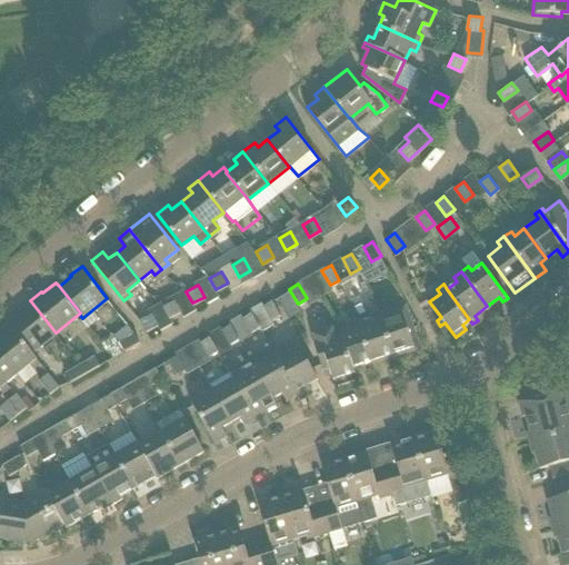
[(175,298),(163,305),(162,305),(169,316),(170,316),(181,309),(175,298)]
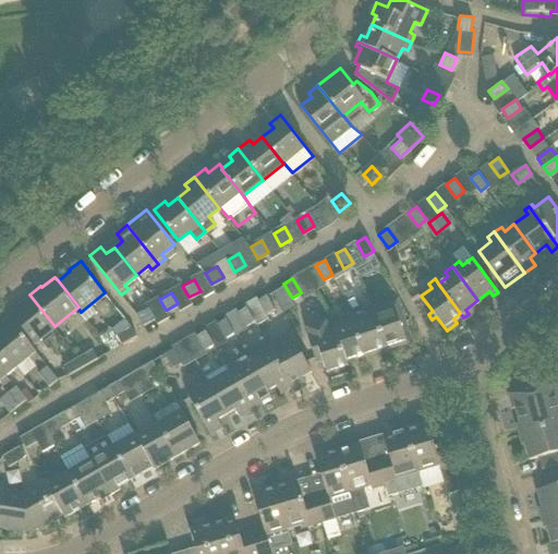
[(159,299),(160,299),(158,293),(145,301),(148,305),(137,312),(143,323),(155,316),(157,322),(169,314),(167,310),(166,310),(159,299)]
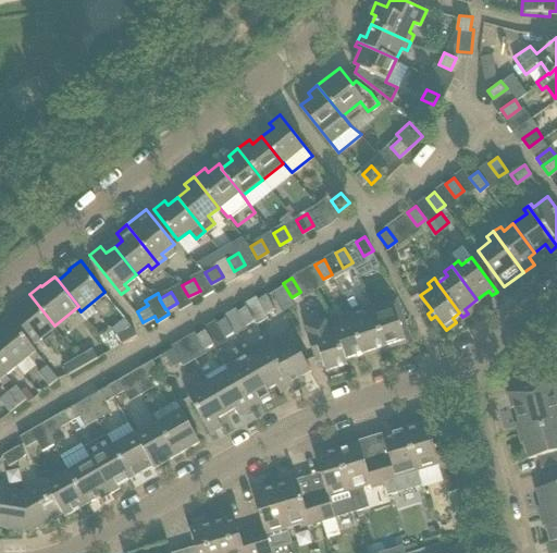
[(257,298),(265,312),(274,307),(267,293),(257,298)]
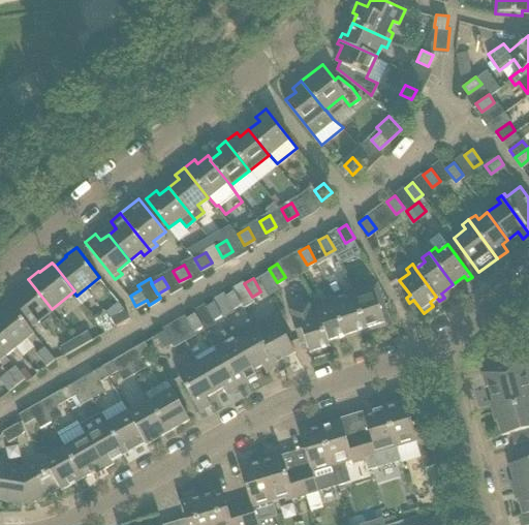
[(52,309),(28,279),(18,287),(19,288),(7,298),(29,327),(30,326),(52,309)]
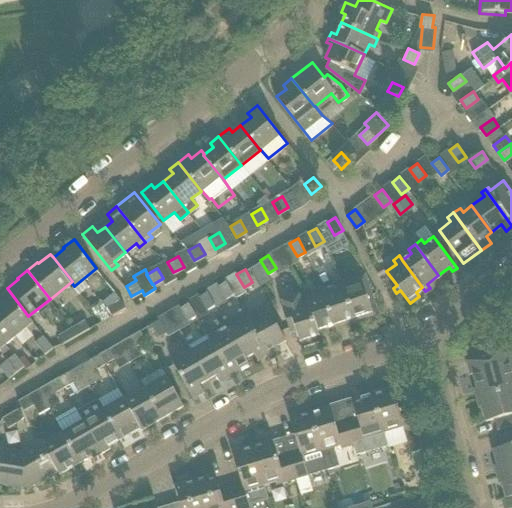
[(373,298),(365,271),(341,279),(353,316),(355,321),(378,313),(375,302),(370,303),(368,300),(373,298)]
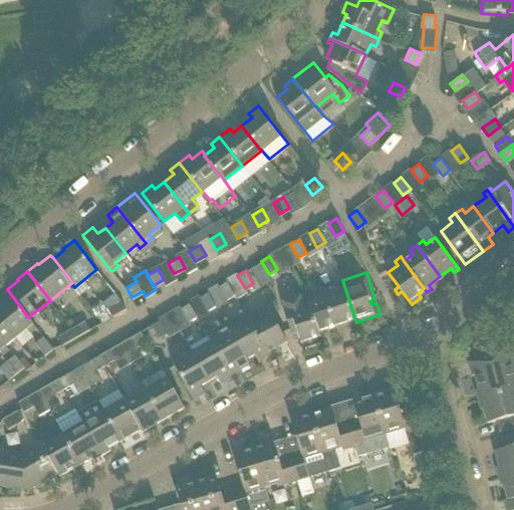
[(219,285),(226,299),(235,294),(227,280),(219,285)]
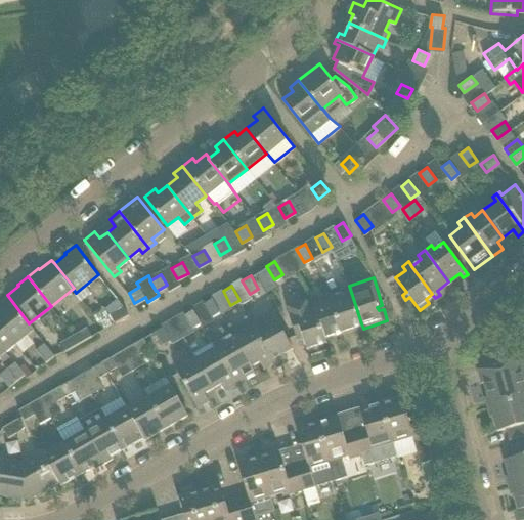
[(343,293),(332,297),(343,330),(342,331),(344,335),(349,333),(348,329),(361,323),(349,286),(341,288),(343,293)]
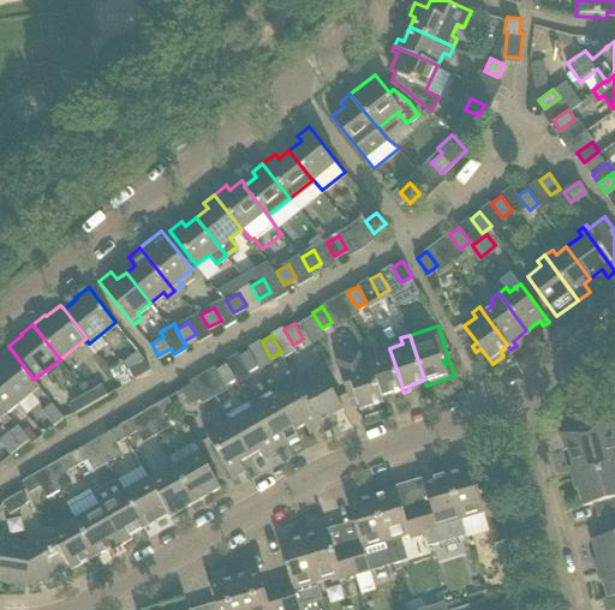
[(381,351),(368,356),(369,360),(382,400),(388,398),(387,393),(401,388),(402,387),(389,348),(388,342),(378,345),(381,351)]
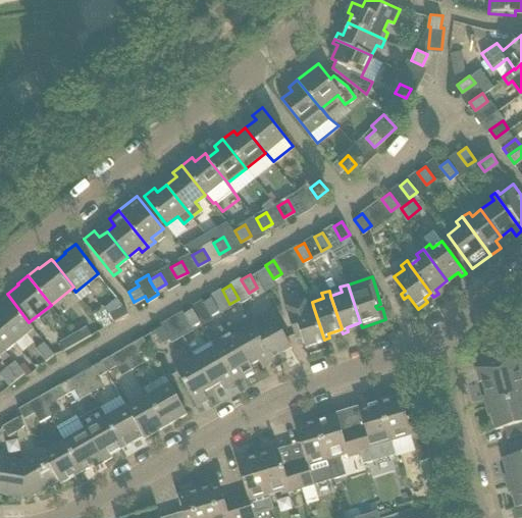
[(0,305),(2,309),(0,310),(0,321),(15,341),(27,331),(30,335),(37,330),(30,321),(29,322),(7,294),(0,299),(0,305)]
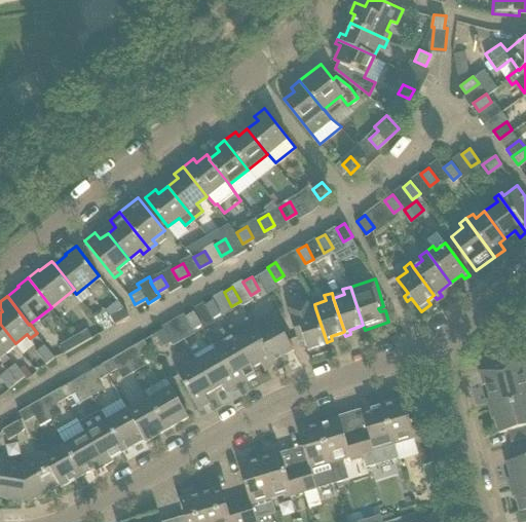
[(204,303),(212,317),(221,312),(213,298),(204,303)]
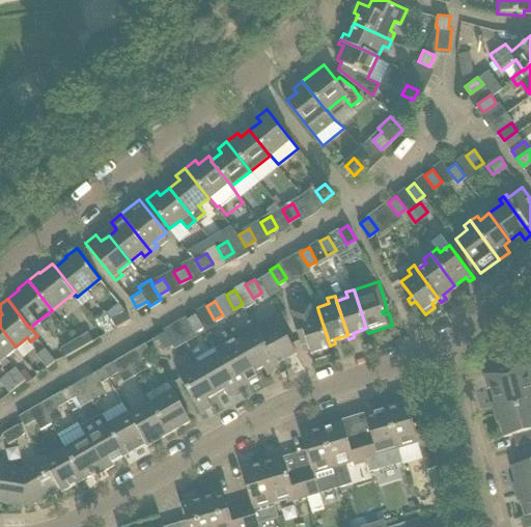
[(330,345),(318,311),(313,312),(310,303),(290,309),(300,337),(302,342),(307,341),(312,357),(324,353),(322,349),(330,345)]
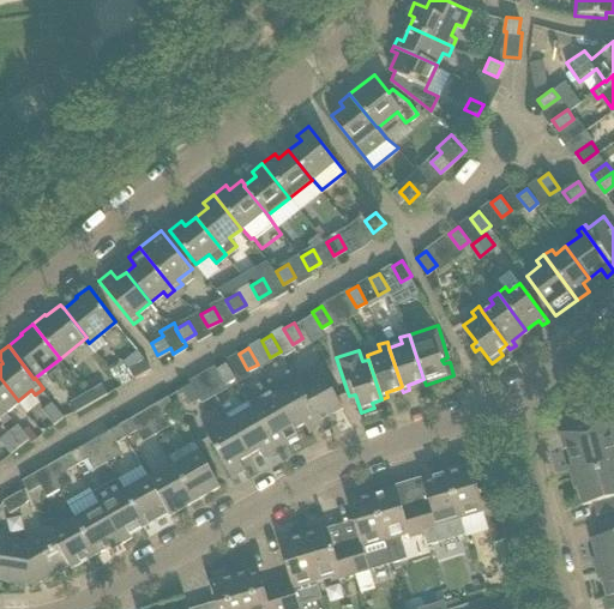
[(70,367),(84,385),(97,374),(84,357),(70,367)]
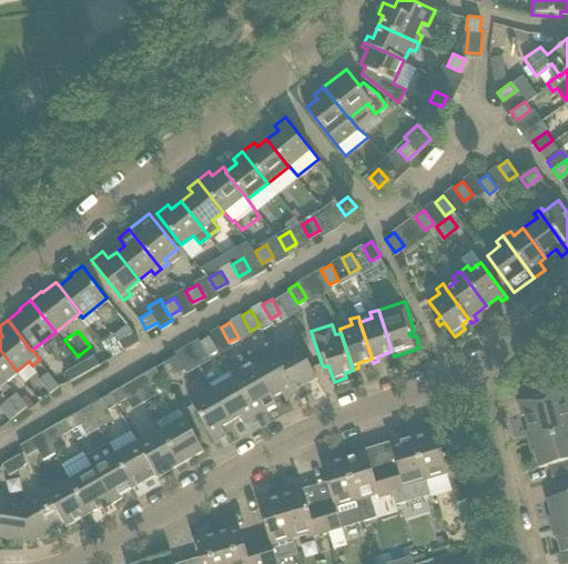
[(119,340),(124,349),(139,340),(133,331),(119,340)]
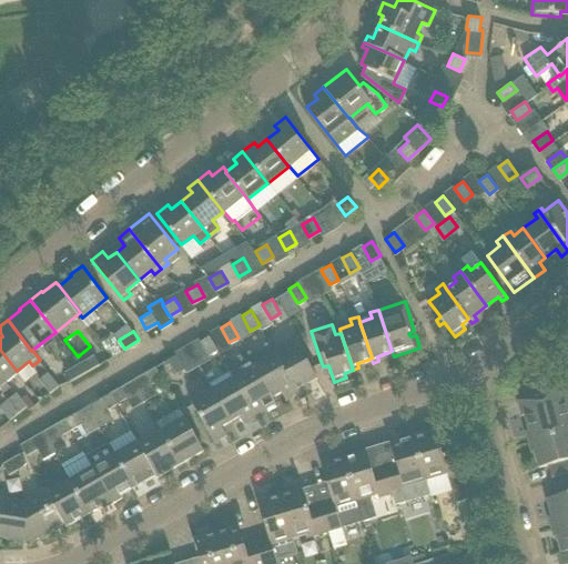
[(200,340),(209,354),(217,349),(209,334),(200,340)]
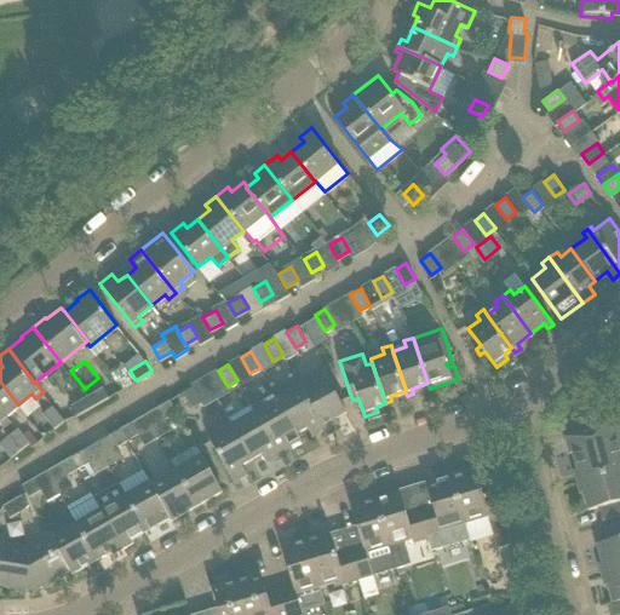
[(308,379),(299,384),(325,427),(327,432),(340,425),(336,417),(346,411),(326,375),(311,384),(308,379)]
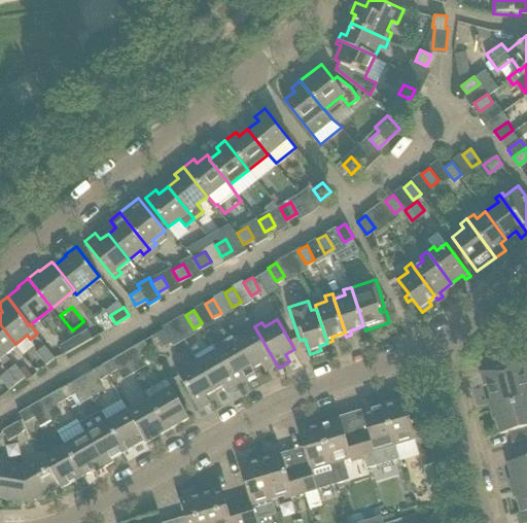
[(248,330),(236,337),(252,367),(260,361),(265,370),(276,363),(254,326),(252,321),(245,325),(248,330)]
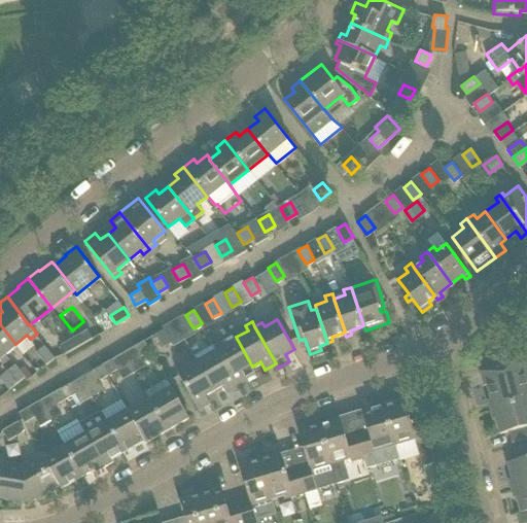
[(0,358),(2,361),(8,356),(5,352),(15,344),(0,324),(0,358)]
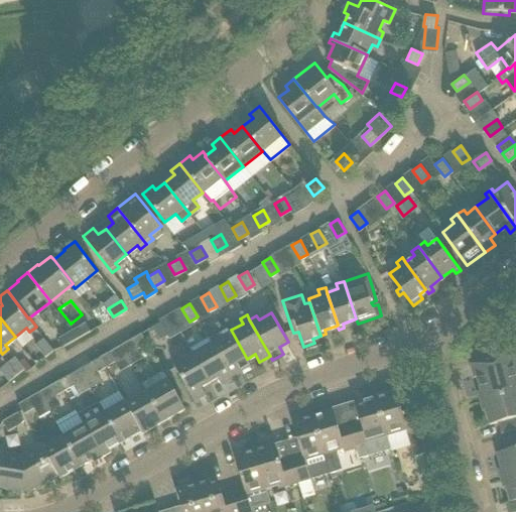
[(86,321),(71,329),(77,338),(90,330),(86,321)]
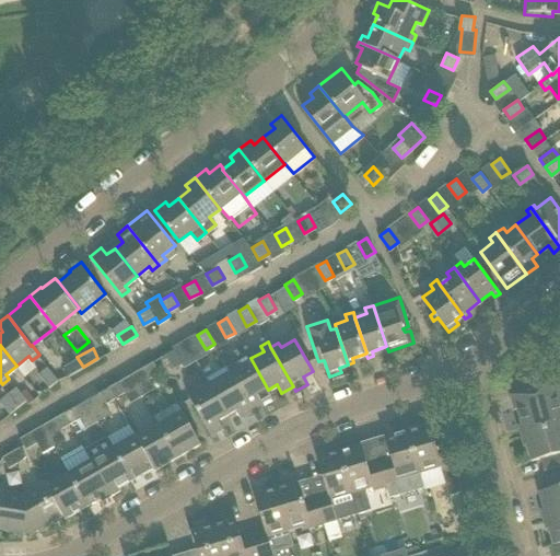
[(183,362),(174,348),(165,354),(174,368),(183,362)]
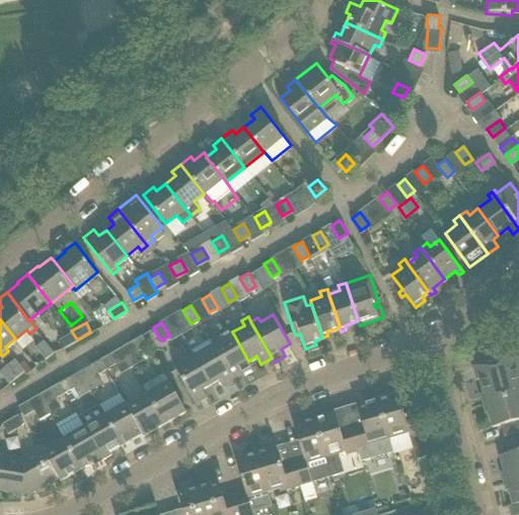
[(217,335),(211,339),(234,379),(252,368),(248,361),(232,332),(229,327),(217,335)]
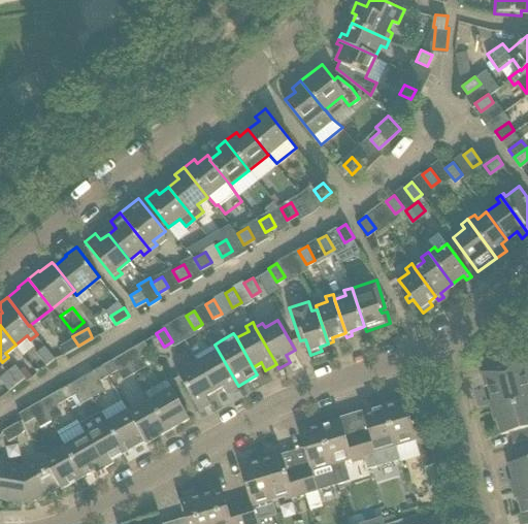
[(78,346),(72,336),(60,344),(65,353),(78,346)]
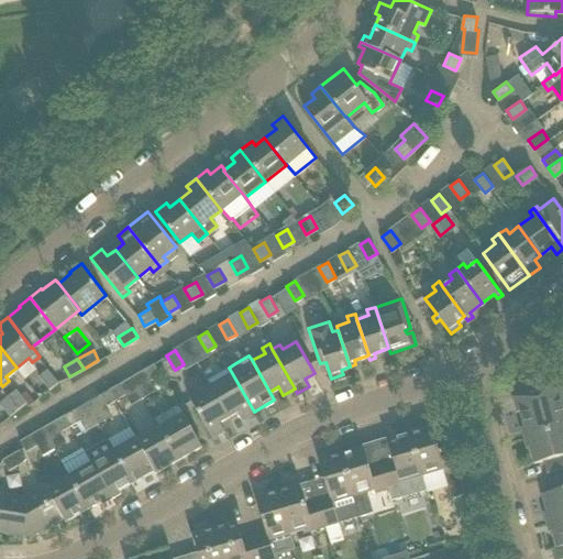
[(142,369),(148,380),(161,373),(154,362),(142,369)]
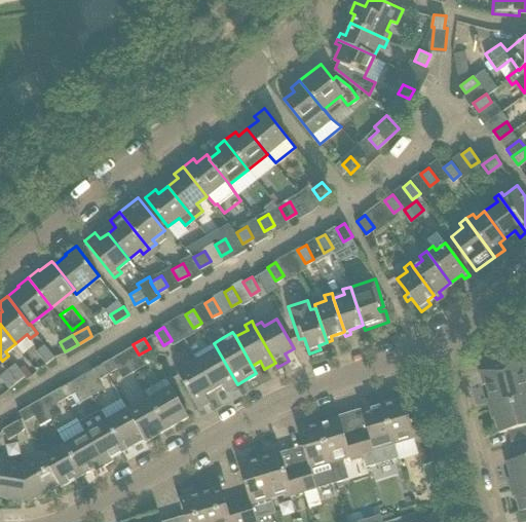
[(36,349),(46,362),(54,356),(44,343),(36,349)]
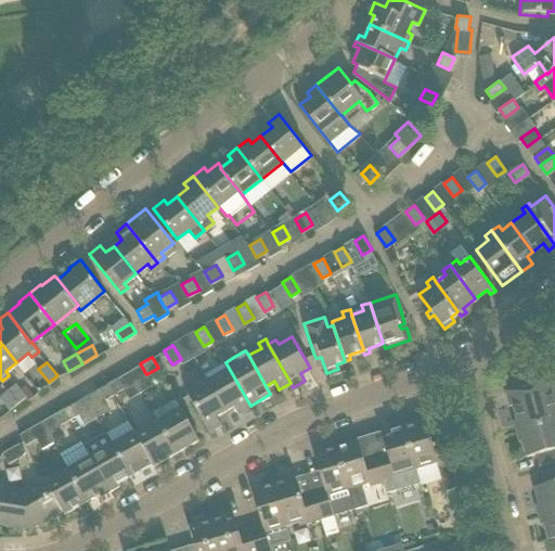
[(205,374),(207,379),(226,409),(234,405),(239,412),(250,406),(226,362),(205,374)]
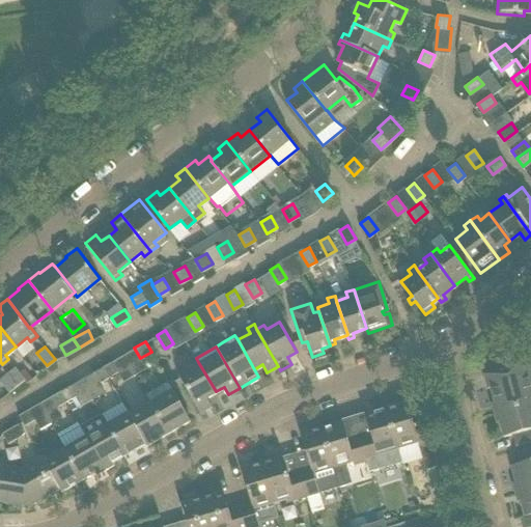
[(492,400),(494,412),(530,400),(530,363),(529,365),(526,353),(483,371),(487,386),(491,385),(494,399),(492,400)]
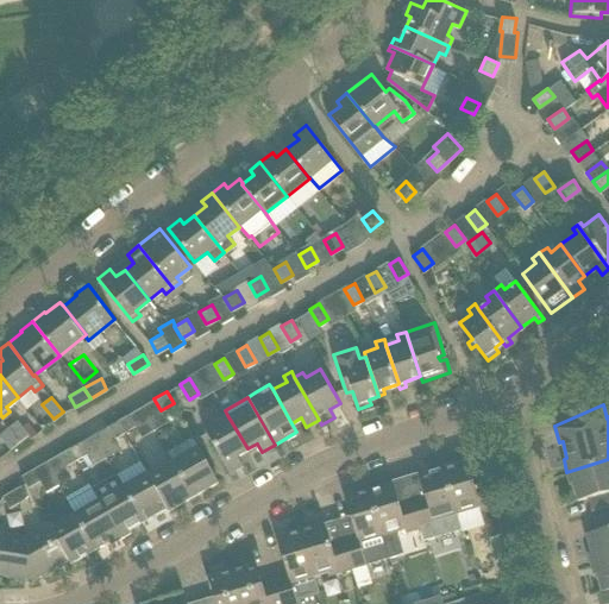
[(130,411),(118,419),(125,431),(136,425),(130,411)]
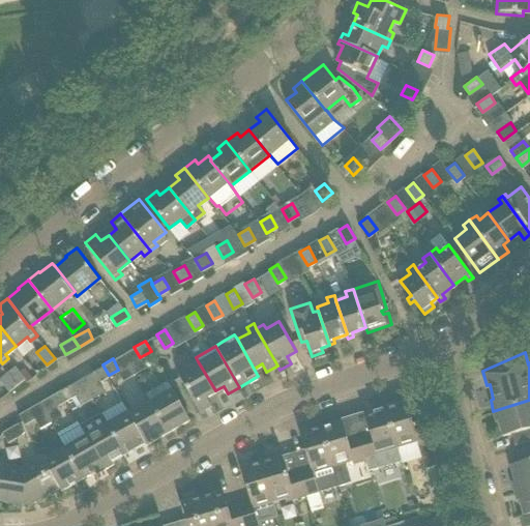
[(215,390),(198,361),(185,369),(183,364),(175,369),(200,410),(210,404),(206,396),(215,390)]
